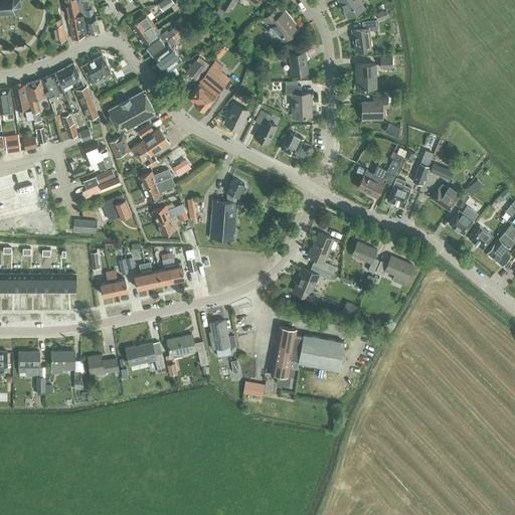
[(0,0),(0,11),(14,11),(20,4),(19,0),(0,0)]
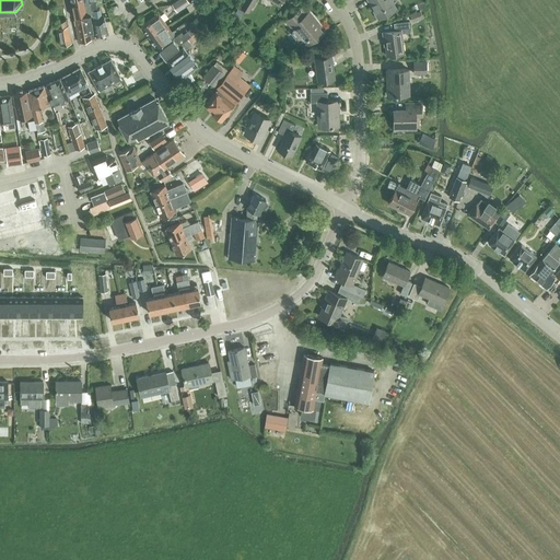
[(70,0),(74,18),(92,13),(90,3),(89,4),(88,0),(70,0)]
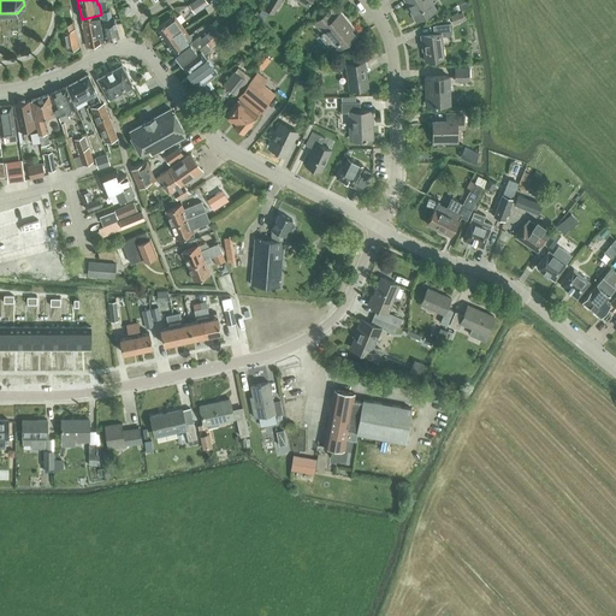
[(101,15),(101,16),(102,23),(101,23),(106,41),(119,36),(114,17),(107,19),(106,11),(107,11),(104,0),(98,0),(99,4),(101,15)]
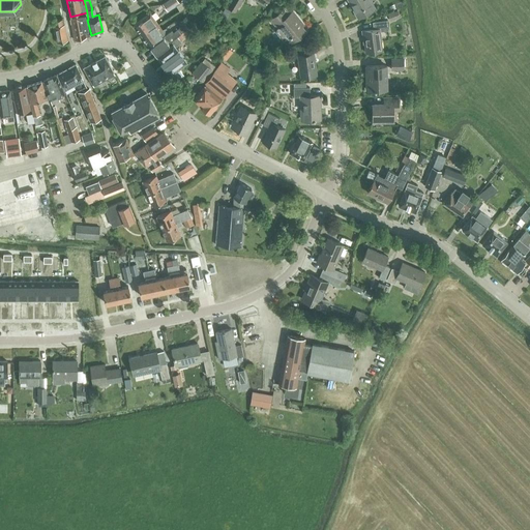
[(168,11),(179,3),(177,0),(168,0),(163,4),(168,11)]
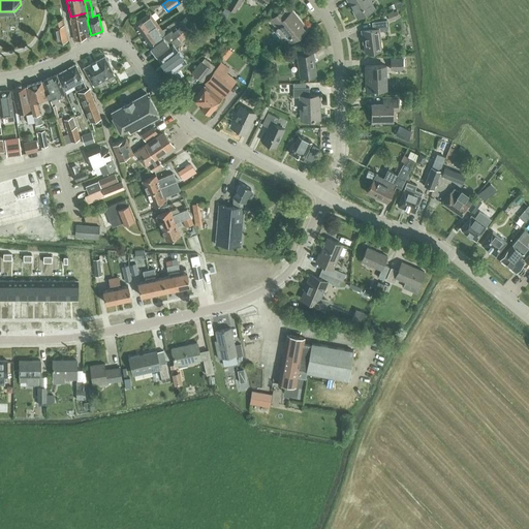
[(235,10),(241,0),(230,0),(227,6),(235,10)]
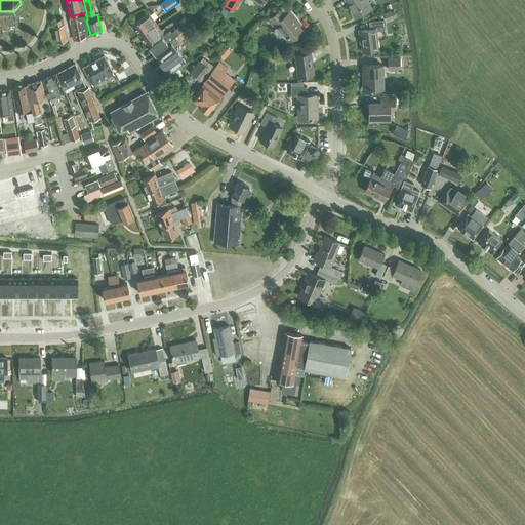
[(345,0),(355,17),(371,9),(366,0),(345,0)]
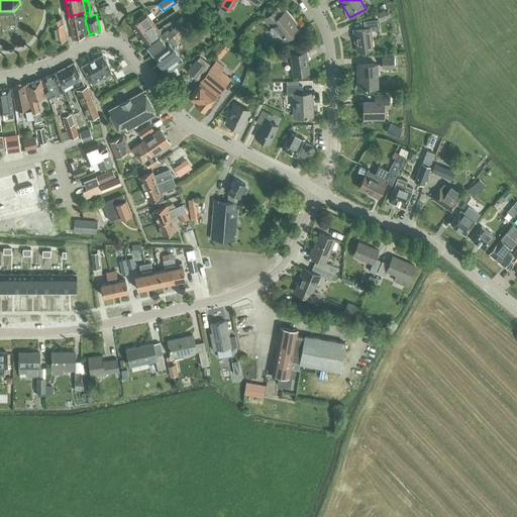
[(296,24),(286,11),(280,15),(275,10),(264,19),(270,26),(267,29),(276,39),(283,33),(283,34),(282,34),(283,35),(284,35),(287,39),(298,30),(294,25),(296,24)]
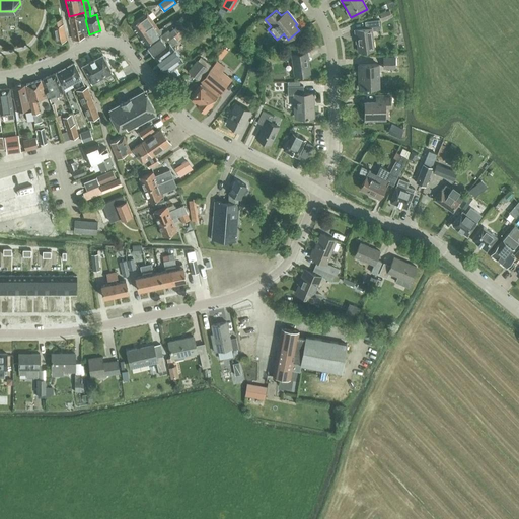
[(391,16),(389,10),(379,14),(382,20),(391,16)]
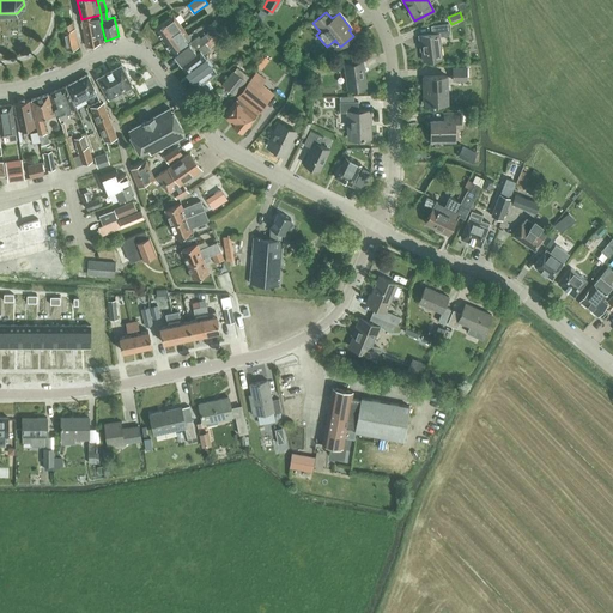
[(98,16),(101,16),(101,14),(82,19),(82,22),(80,22),(82,29),(83,29),(86,47),(103,42),(101,29),(98,16)]
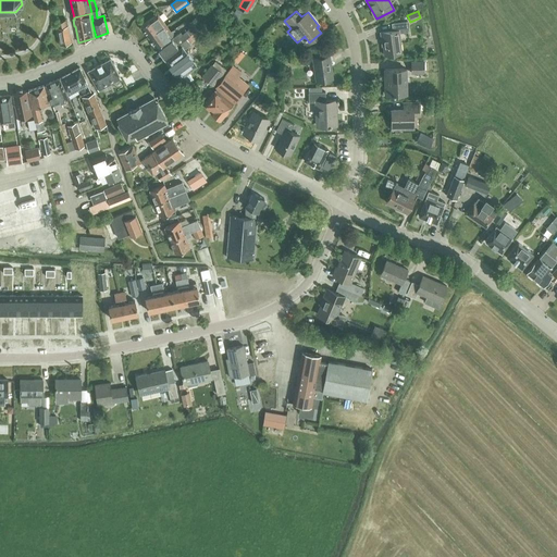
[(148,36),(165,24),(158,14),(140,26),(148,36)]
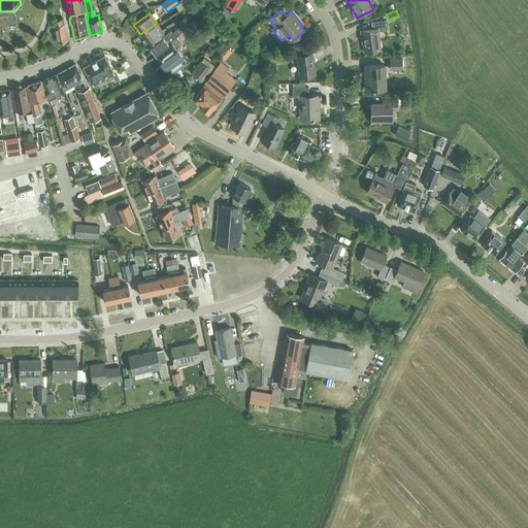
[(63,25),(62,19),(51,22),(50,27),(53,27),(54,34),(55,33),(57,42),(67,40),(65,29),(64,24),(63,25)]
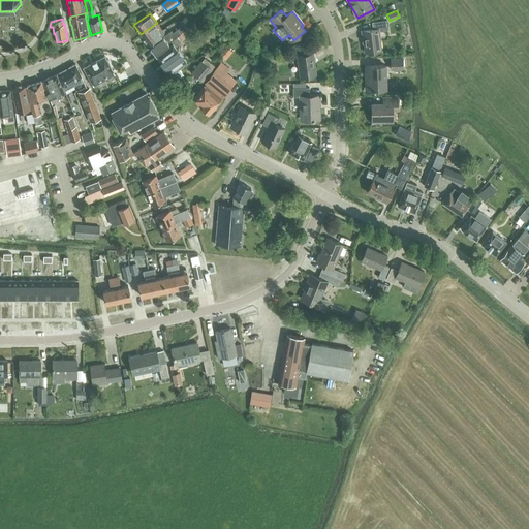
[(381,51),(379,31),(387,30),(385,20),(372,22),(372,29),(361,30),(362,39),(363,39),(365,53),(381,51)]
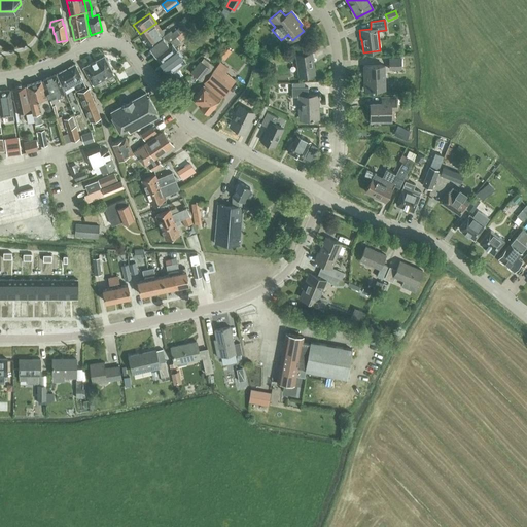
[(156,23),(140,34),(147,45),(162,35),(159,31),(161,29),(156,23)]
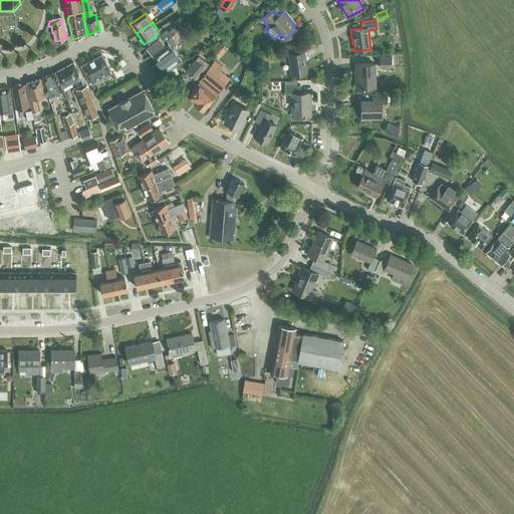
[(181,34),(189,27),(186,23),(177,31),(181,34)]
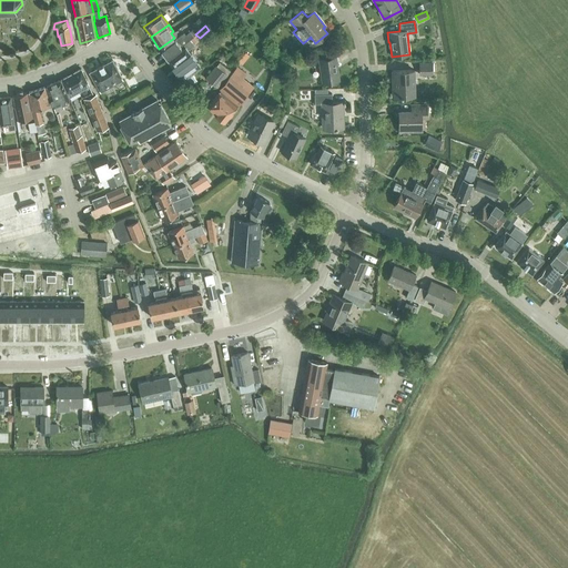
[(183,46),(190,40),(193,37),(190,31),(185,36),(184,33),(161,51),(168,59),(181,48),(181,47),(183,46)]
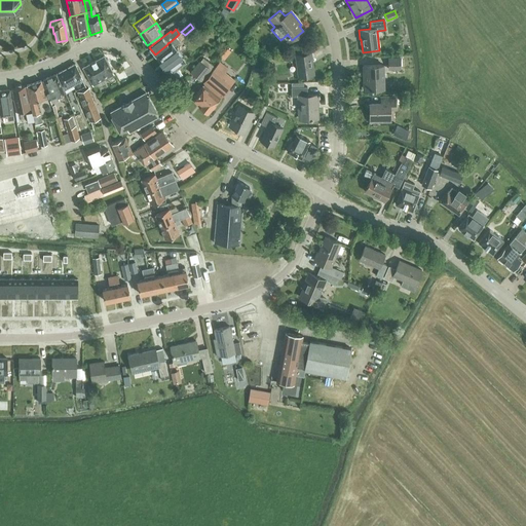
[(176,37),(170,42),(172,44),(155,55),(170,74),(174,79),(182,73),(178,68),(185,62),(174,46),(180,42),(176,37)]
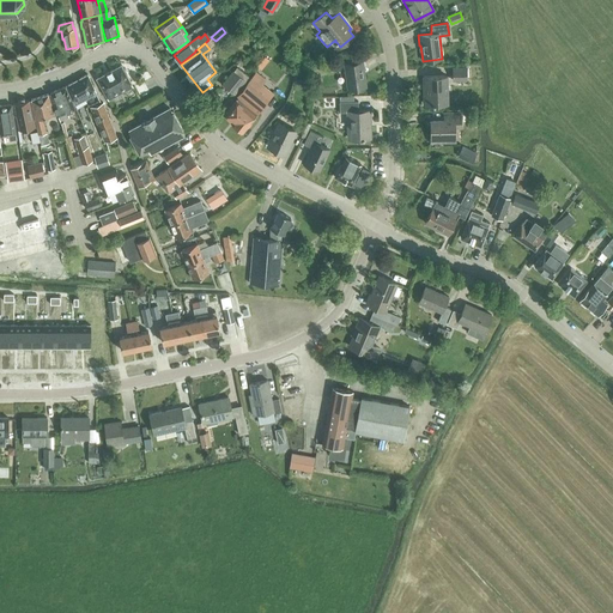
[(321,72),(338,68),(335,60),(319,64),(321,72)]
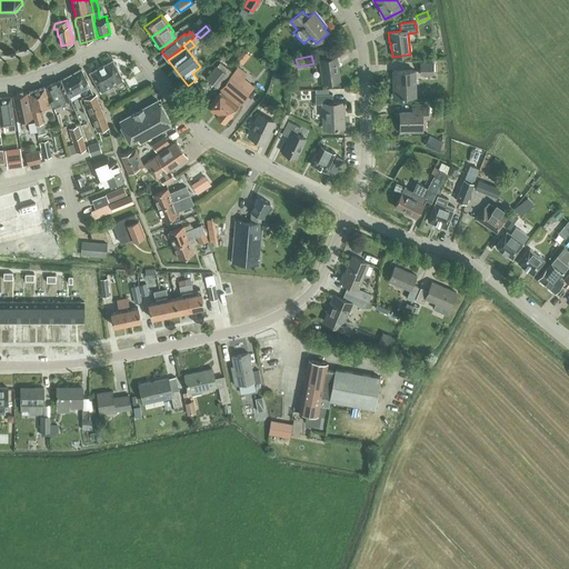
[(322,82),(339,80),(336,57),(320,59),(322,82)]
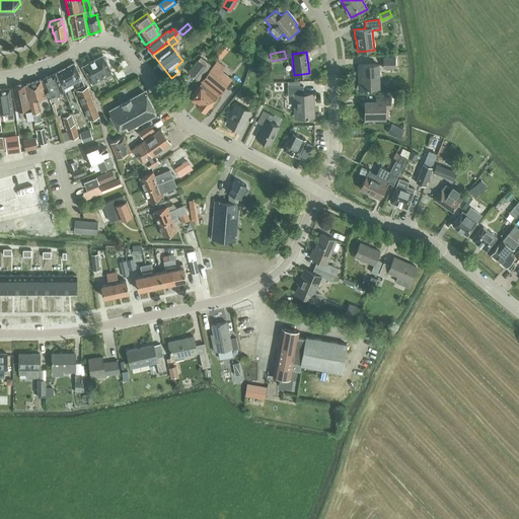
[(91,84),(107,75),(113,73),(102,55),(81,66),(91,84)]
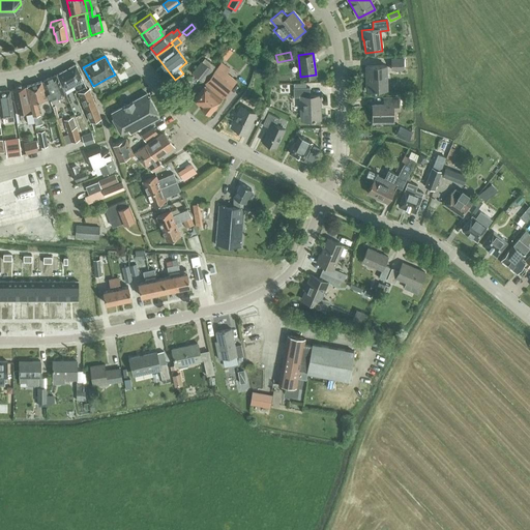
[(204,57),(194,71),(193,72),(202,81),(214,65),(204,57)]
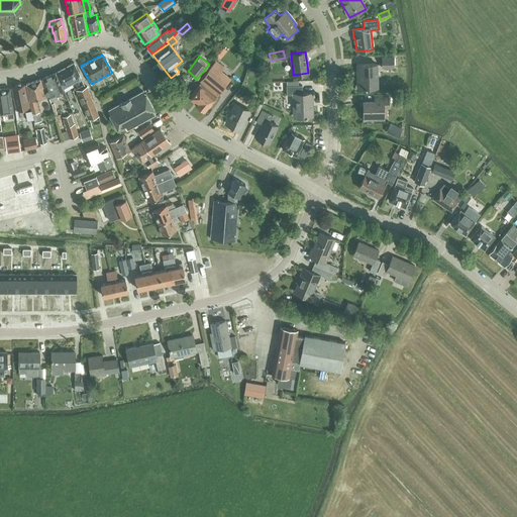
[(382,68),(393,68),(393,57),(382,57),(382,68)]
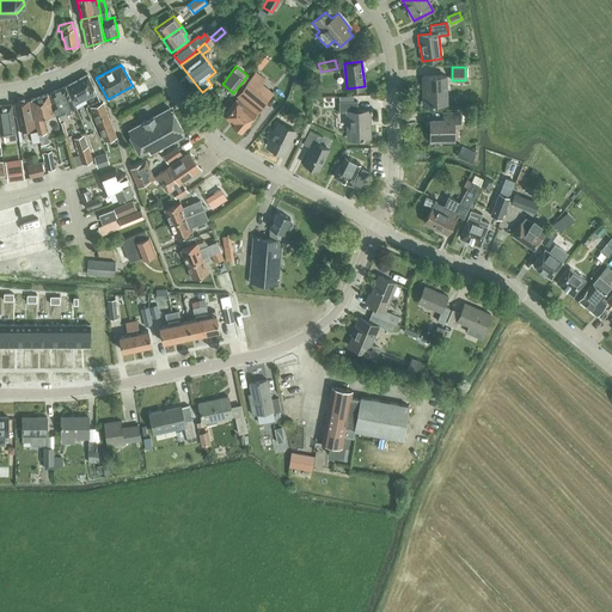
[(305,68),(304,68),(304,72),(298,72),(298,78),(308,78),(308,68),(305,68)]
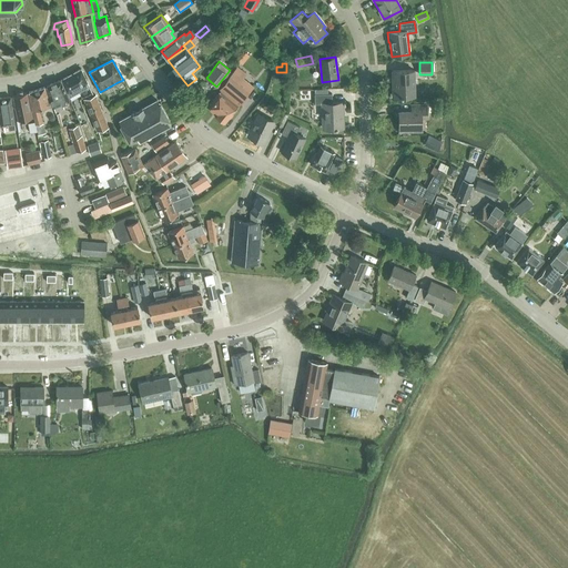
[(246,73),(237,67),(230,77),(220,88),(221,90),(208,107),(209,108),(210,109),(212,111),(213,111),(214,112),(214,113),(225,122),(240,104),(240,103),(249,92),(239,83),(246,73)]
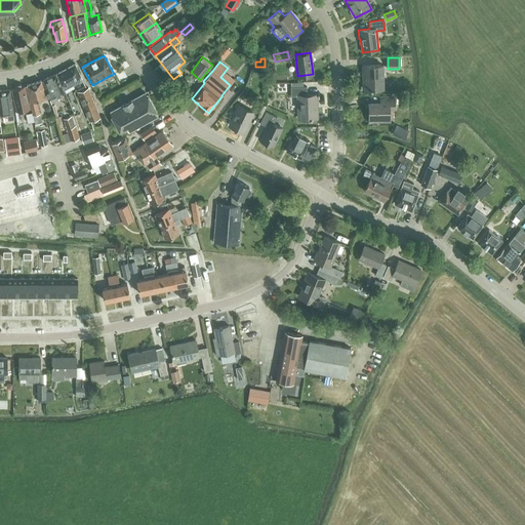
[(64,90),(82,80),(75,64),(56,74),(62,85),(64,90)]
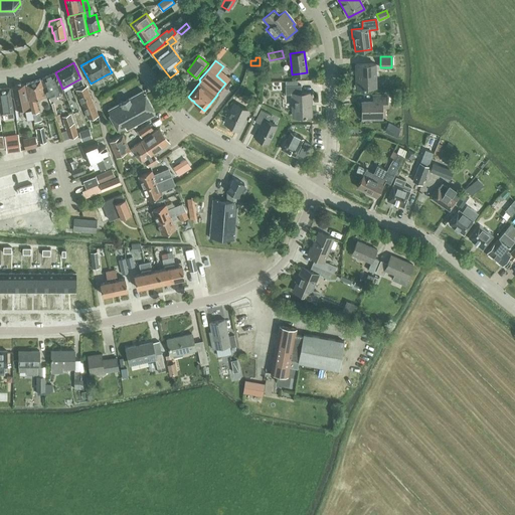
[(375,87),(375,64),(375,63),(355,64),(356,74),(358,74),(358,87),(356,87),(356,88),(375,87)]
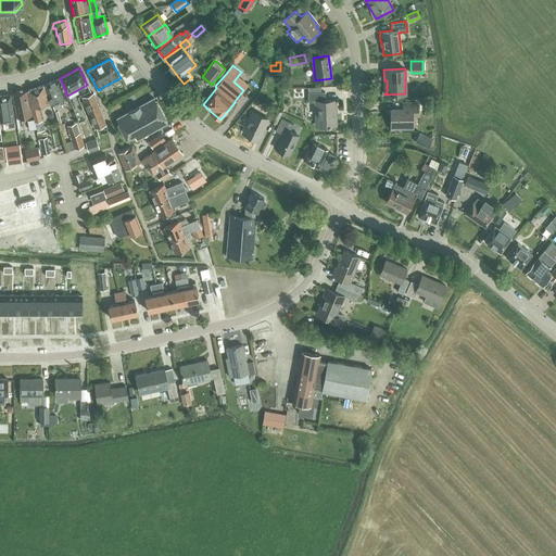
[(61,101),(68,98),(67,96),(65,90),(60,78),(46,84),(54,110),(63,106),(61,101)]
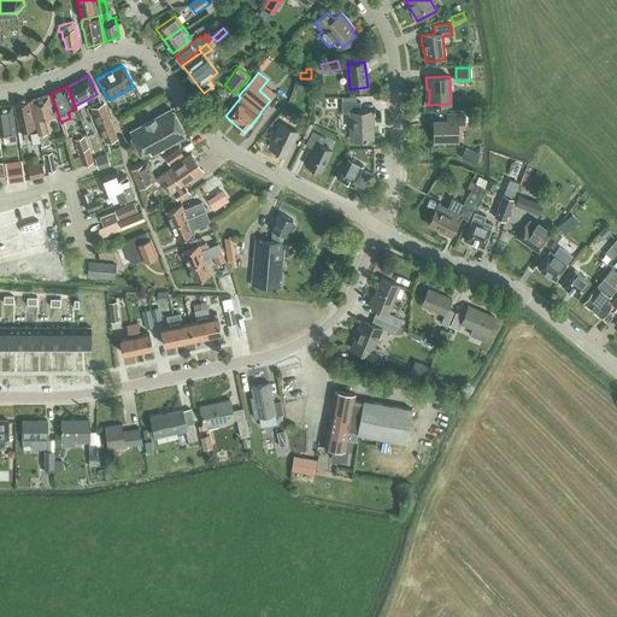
[(46,133),(42,118),(56,115),(48,94),(31,100),(36,125),(39,135),(46,133)]
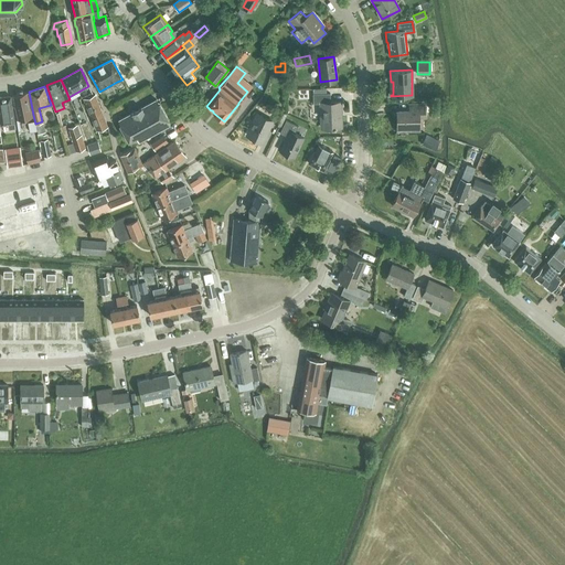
[(327,94),(327,93),(326,88),(313,88),(313,94),(313,104),(320,104),(320,112),(321,112),(322,128),(341,127),(340,110),(341,110),(341,102),(330,103),(330,94),(327,94)]
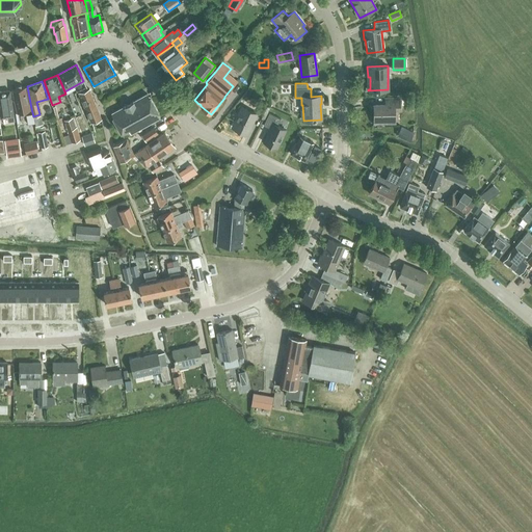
[(17,113),(30,110),(25,86),(12,89),(17,113)]
